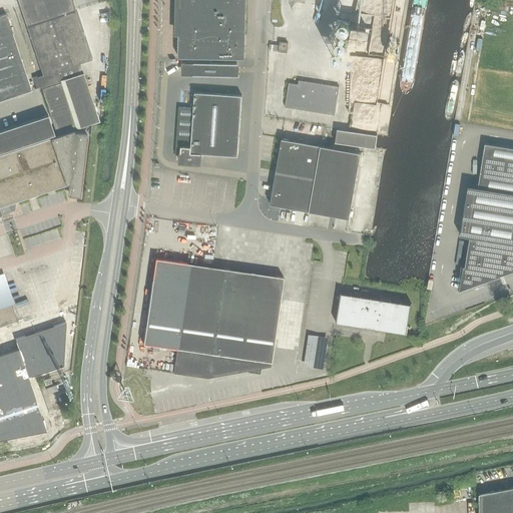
[(18,0),(40,68),(43,76),(38,77),(57,135),(73,130),(77,129),(99,121),(80,63),(91,60),(71,0),(18,0)]
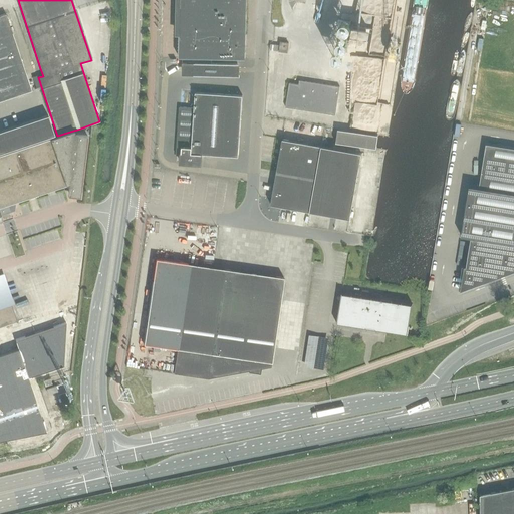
[(177,15),(177,19),(177,21),(181,21),(180,33),(179,33),(179,58),(183,58),(182,63),(196,63),(195,75),(237,76),(237,64),(211,63),(212,58),(245,59),(246,0),(180,0),(180,9),(177,9),(177,15)]
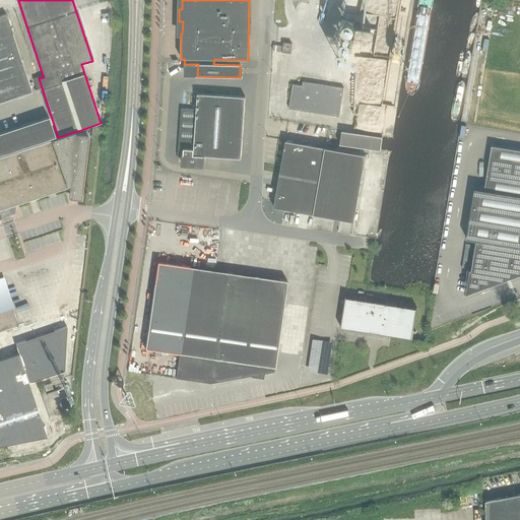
[(0,102),(31,92),(5,14),(0,15),(0,102)]
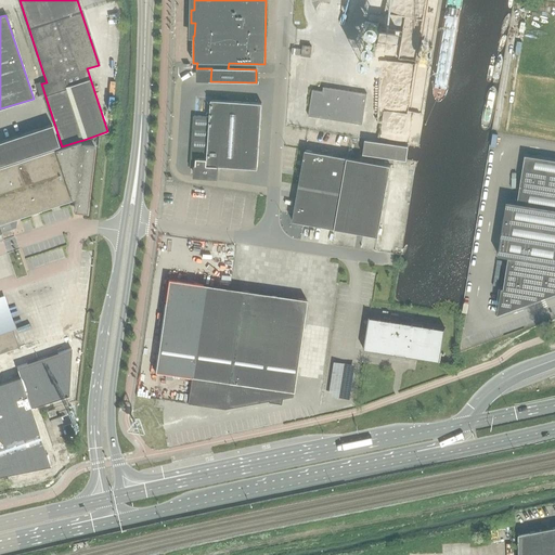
[(301,55),(310,56),(311,47),(302,46),(302,49),(301,55)]
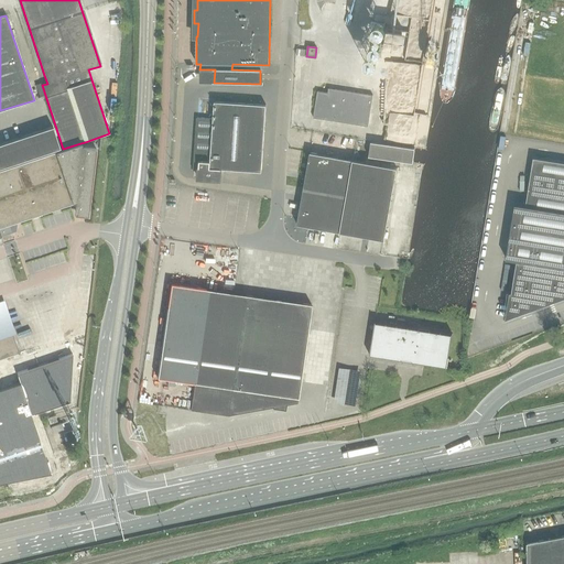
[(368,127),(372,96),(335,89),(334,94),(317,91),(313,118),(368,127)]
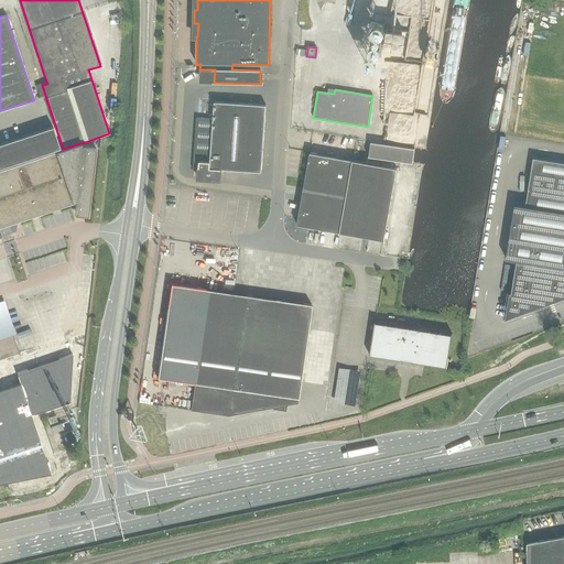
[(199,161),(198,179),(219,180),(220,169),(261,172),(266,106),(214,101),(210,152),(195,151),(195,161),(199,161)]
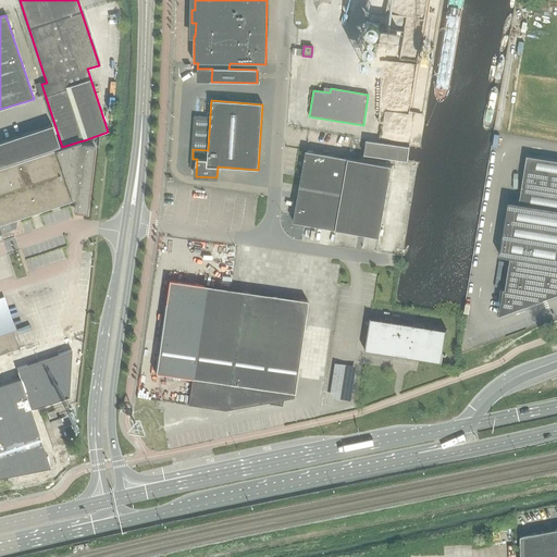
[(51,125),(41,128),(48,149),(58,146),(51,125)]
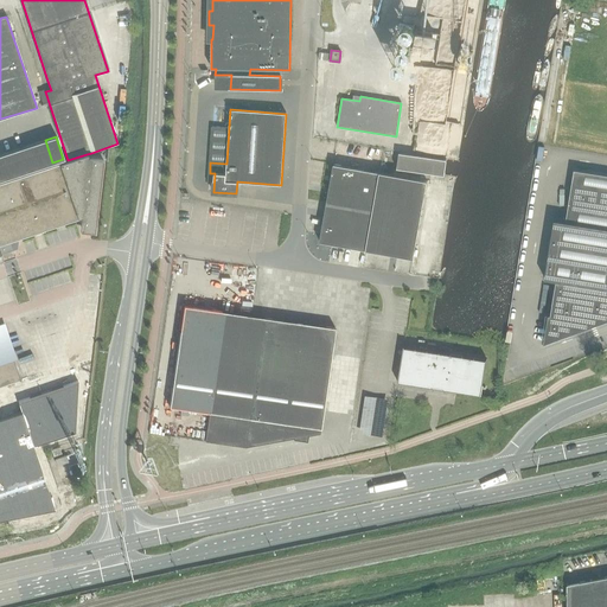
[(45,140),(33,145),(42,167),(52,163),(45,140)]
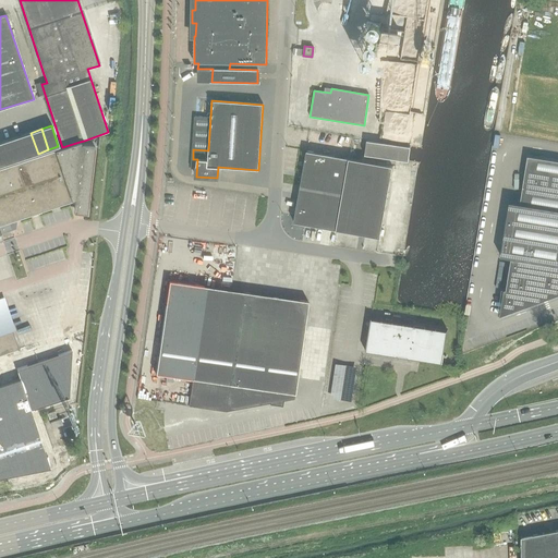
[(31,133),(21,136),(27,157),(38,154),(31,133)]
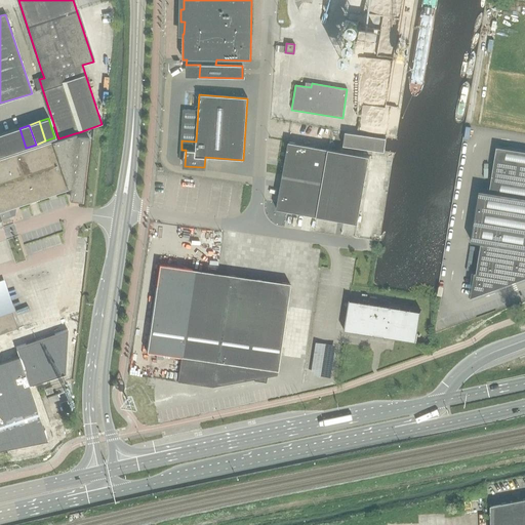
[(19,128),(9,131),(16,151),(26,148),(19,128)]
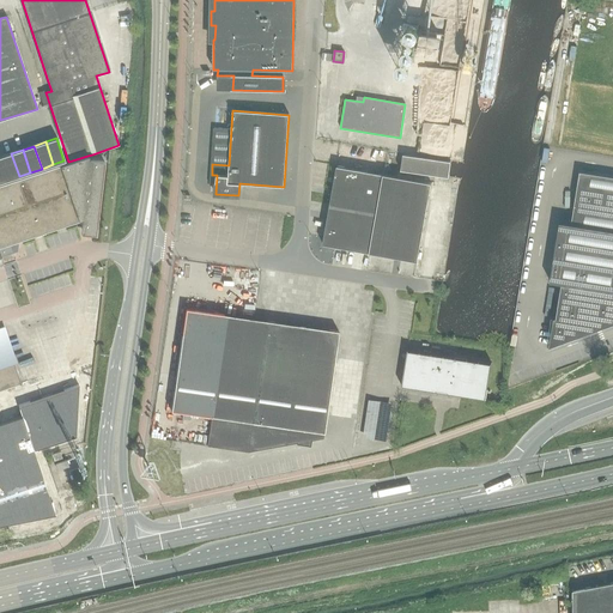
[(11,153),(0,157),(7,180),(19,176),(11,153)]
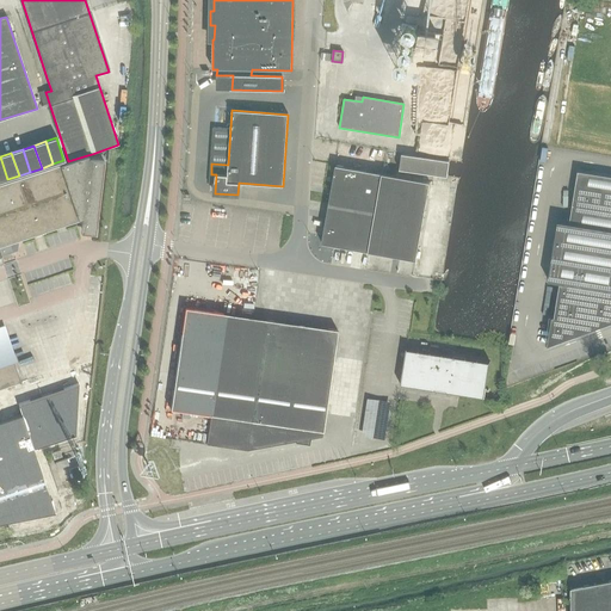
[(401,154),(399,170),(448,177),(449,161),(401,154)]
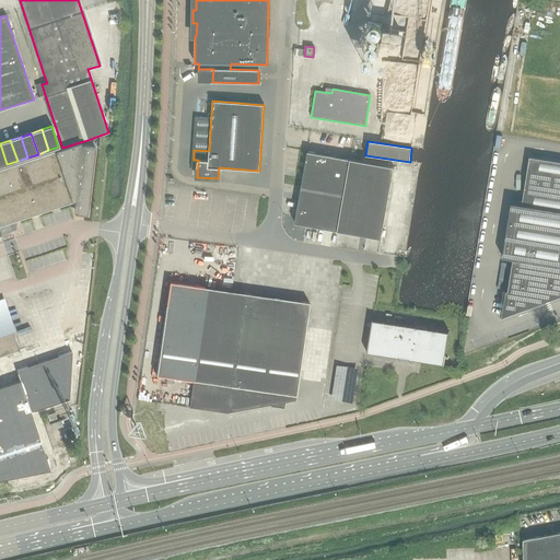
[(0,234),(12,231),(16,230),(18,222),(16,221),(72,202),(72,201),(76,200),(73,213),(86,214),(95,147),(81,146),(80,142),(62,148),(55,151),(0,168),(0,234)]
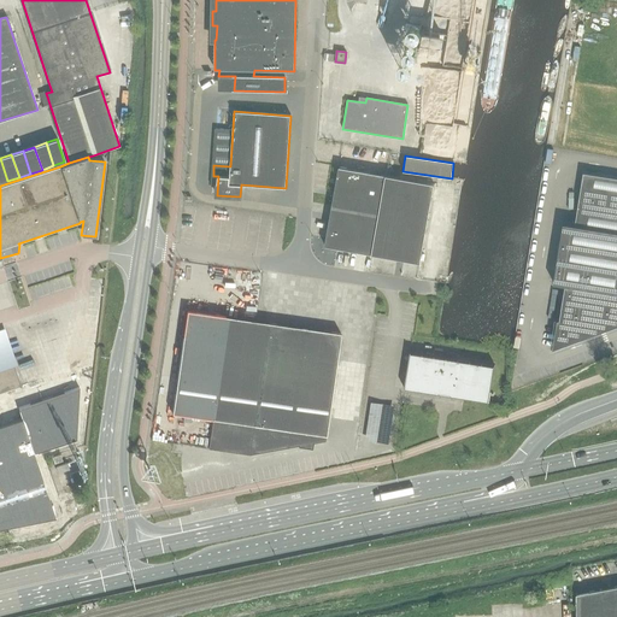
[(339,166),(331,206),(380,215),(381,206),(387,176),(381,175),(339,166)]
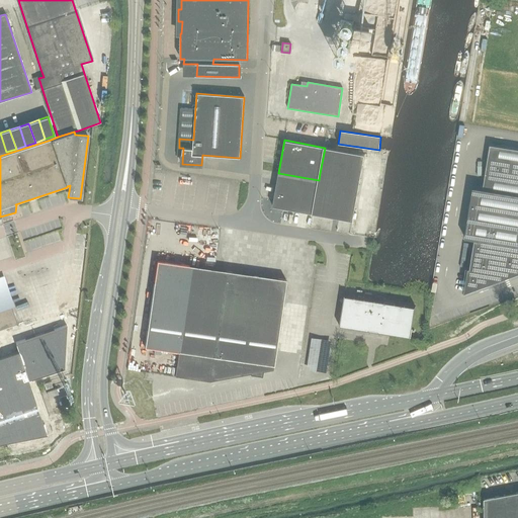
[(517,149),(490,145),(483,189),(517,194),(517,149)]
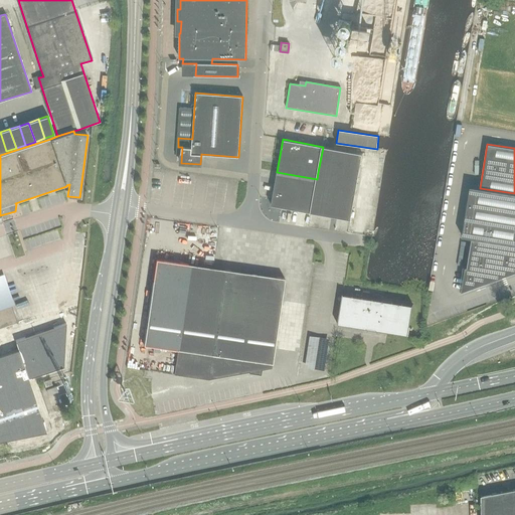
[(317,179),(311,212),(350,219),(357,179),(362,154),(323,147),(318,172),(317,179)]
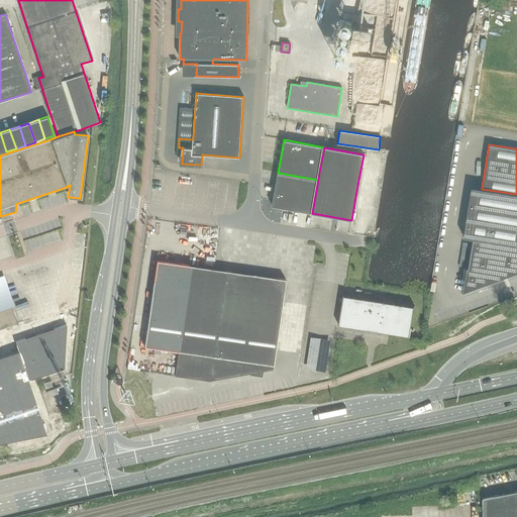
[(273,199),(272,206),(283,208),(299,211),(307,212),(312,213),(318,180),(278,173),(273,199)]
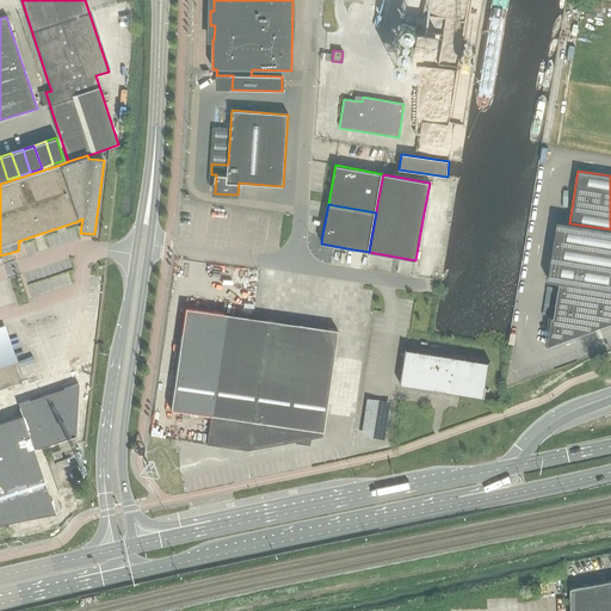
[(551,316),(547,346),(610,322),(610,229),(569,223),(557,221),(548,281),(560,283),(554,318),(551,316)]
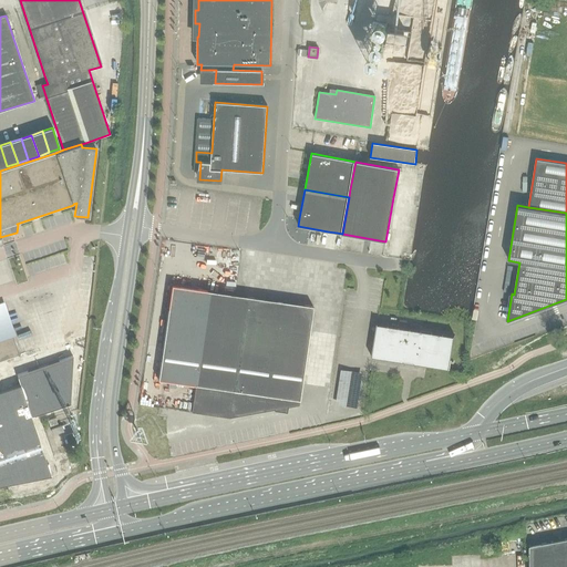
[(172,286),(158,380),(195,385),(191,413),(224,418),(227,418),(228,419),(298,405),(307,344),(312,306),(246,297),(245,297),(243,296),(235,295),(209,291),(172,286)]
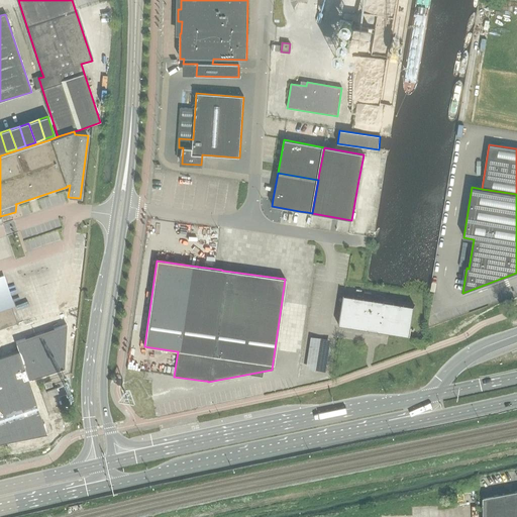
[(338,326),(369,331),(375,331),(409,337),(414,306),(343,295),(338,326)]
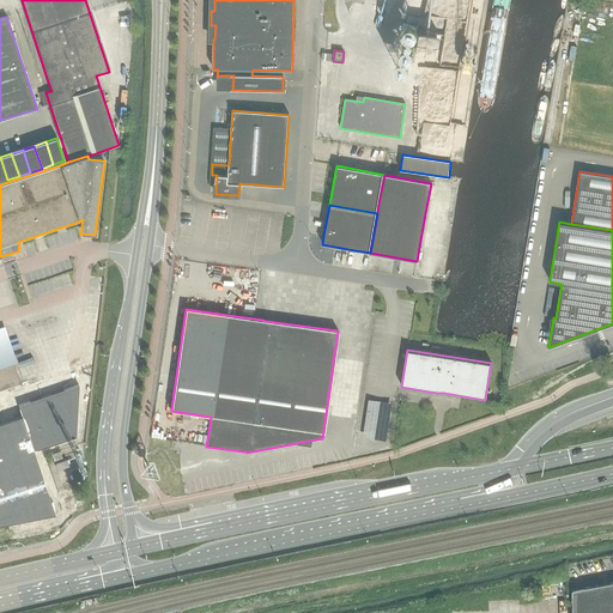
[(0,423),(0,525),(55,514),(34,450),(76,437),(79,384),(18,405),(22,417),(0,423)]
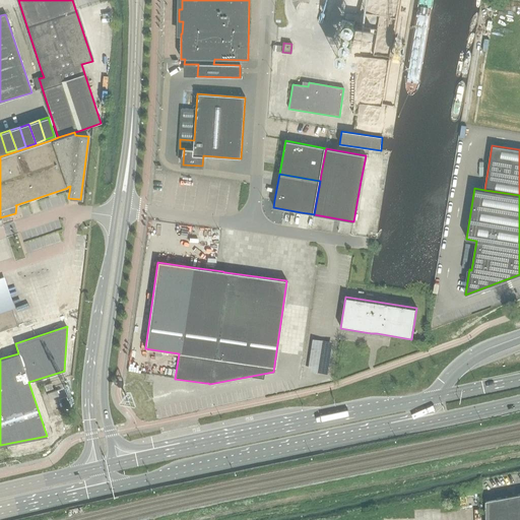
[(51,383),(44,386),(46,391),(53,389),(51,383)]
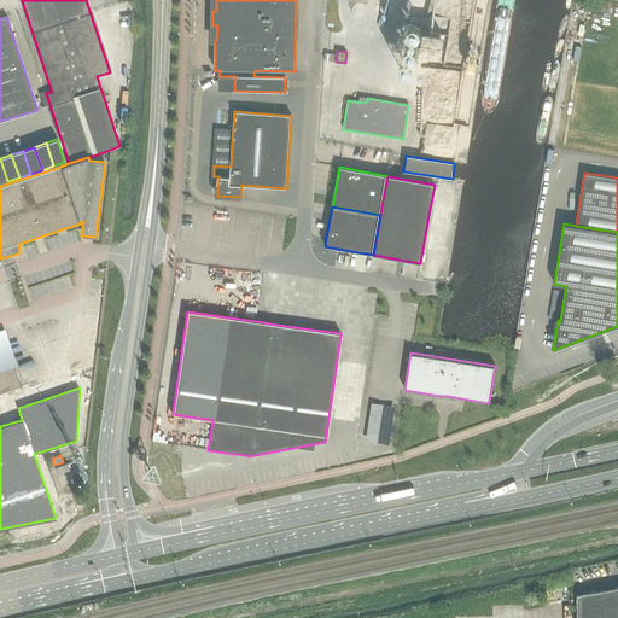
[(69,471),(66,464),(56,468),(58,474),(69,471)]
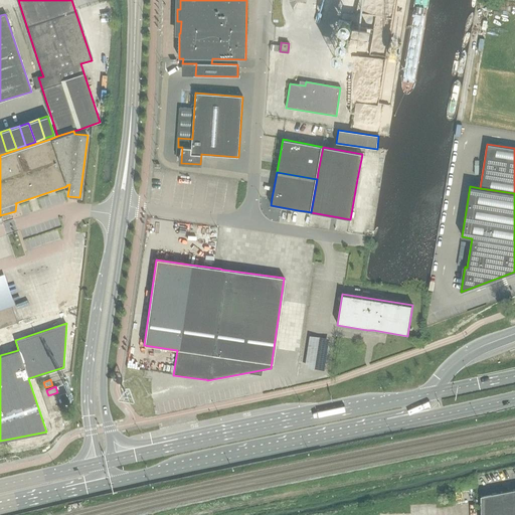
[(514,514),(514,489),(481,496),(481,514),(514,514)]
